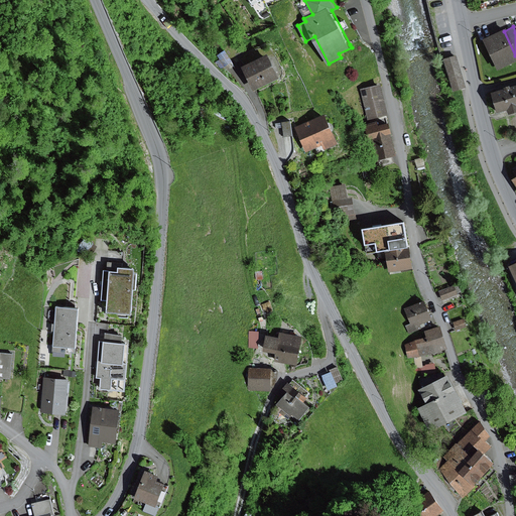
[(515,55),(504,31),(481,41),(496,73),(515,62),(515,55)]
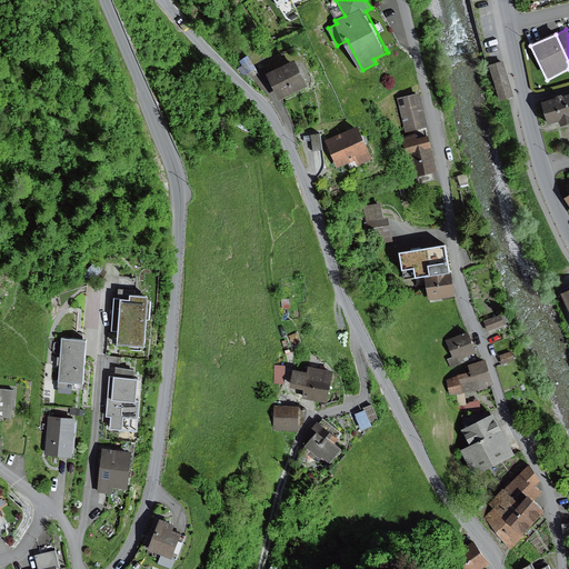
[(250,55),(240,60),(247,72),(257,67),(250,55)]
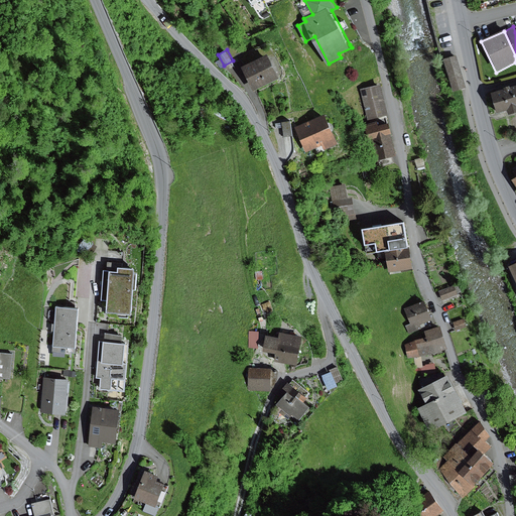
[(270,52),(243,66),(254,89),(281,75),(270,52)]
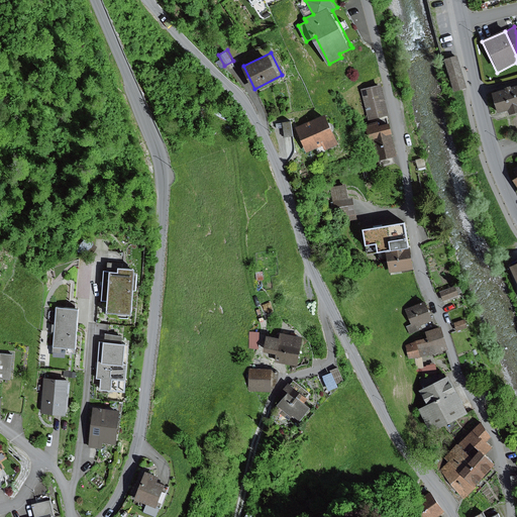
[(458,58),(446,61),(455,92),(468,88),(458,58)]
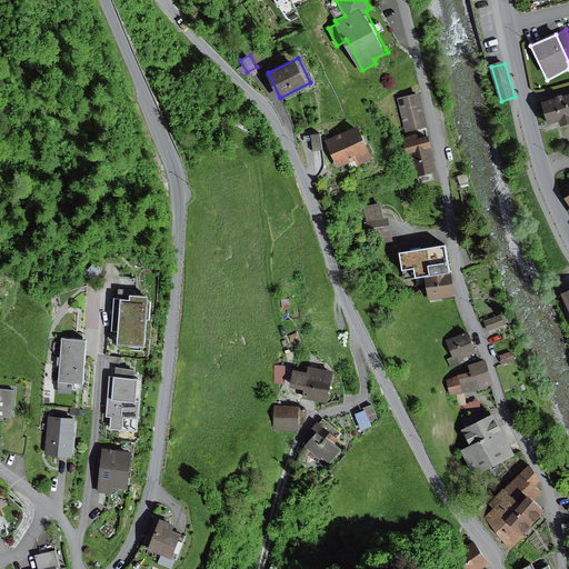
[(421,92),(399,98),(407,130),(430,125),(421,92)]
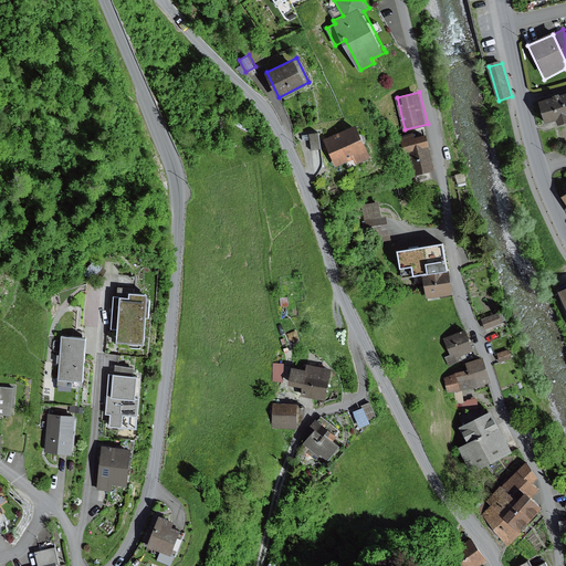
[(565,95),(536,105),(543,127),(555,123),(556,128),(565,125),(565,95)]
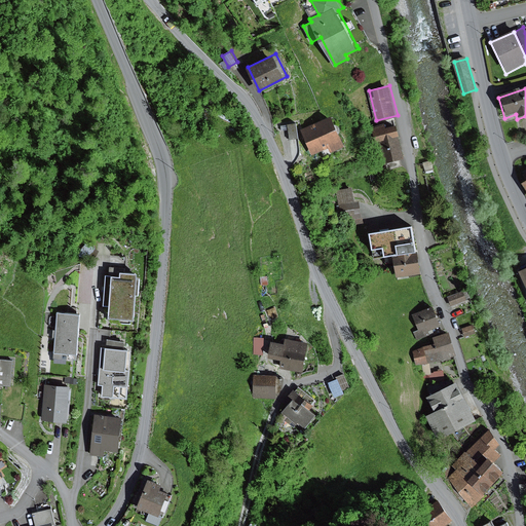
[(333,116),(302,128),(313,154),(329,147),(331,151),(345,144),(333,116)]
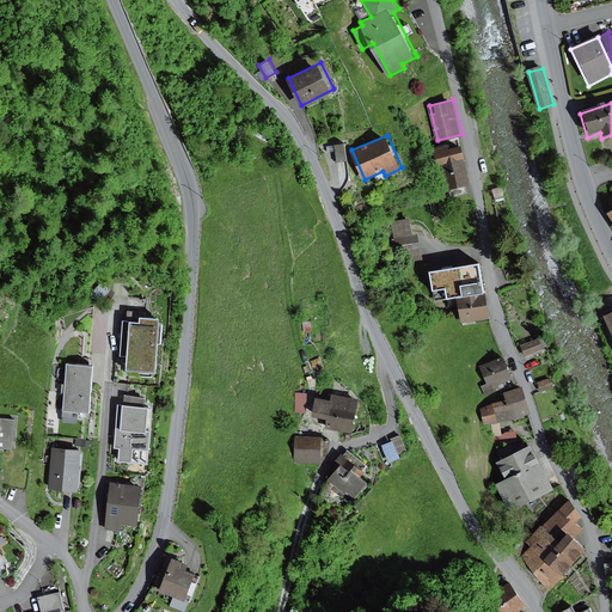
[(347,142),(335,144),(337,160),(349,159),(347,142)]
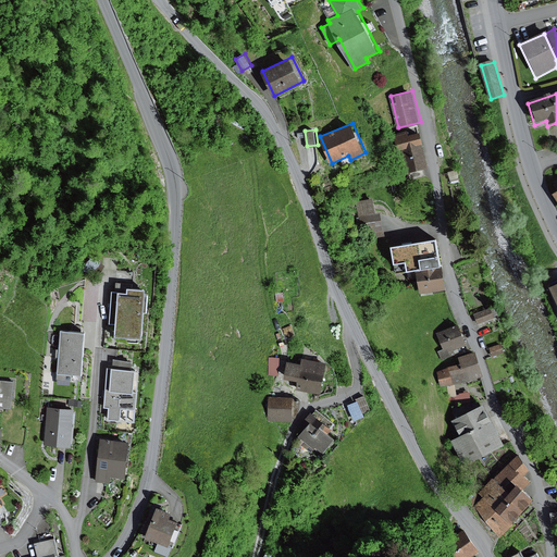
[(423,130),(395,137),(399,152),(404,151),(409,170),(430,164),(423,141),(426,140),(423,130)]
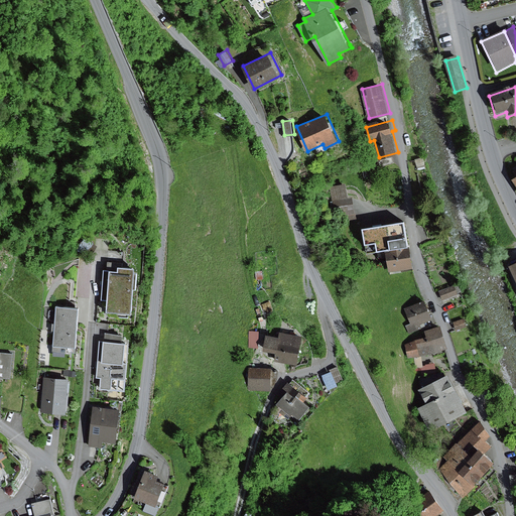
[(372,165),(379,163),(377,153),(369,155),(372,165)]
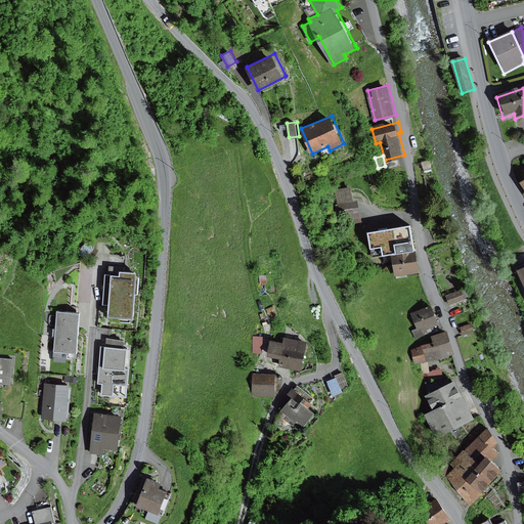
[(398,158),(385,162),(387,169),(400,165),(398,158)]
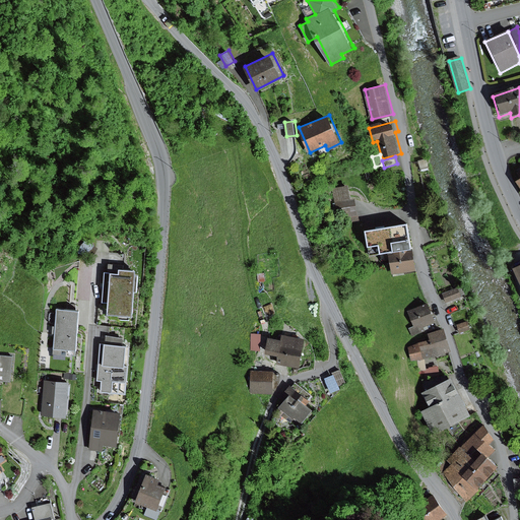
[(428,157),(419,159),(421,169),(430,167),(428,157)]
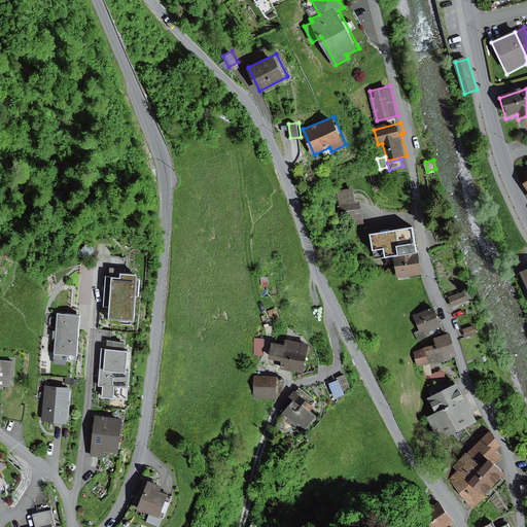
[(371,164),(354,166),(355,175),(373,172),(371,164)]
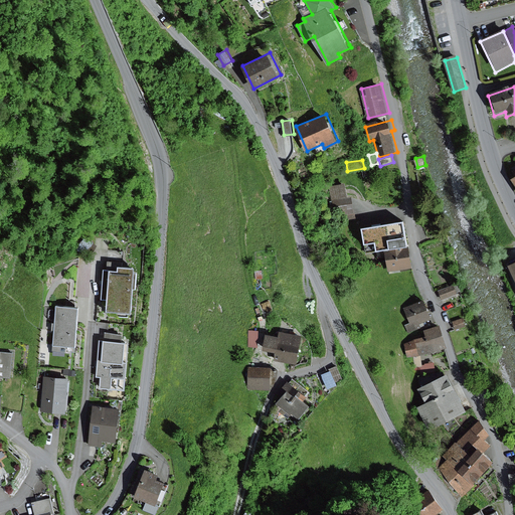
[(346,183),(330,186),(336,221),(356,217),(352,196),(348,197),(346,183)]
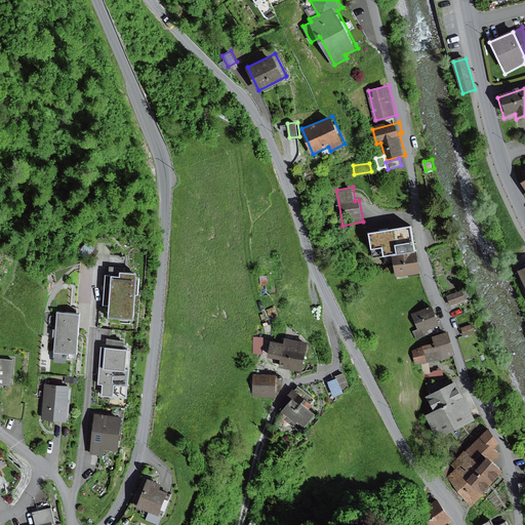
[(414,223),(370,230),(373,246),(385,245),(386,253),(393,252),(418,248),(414,223)]
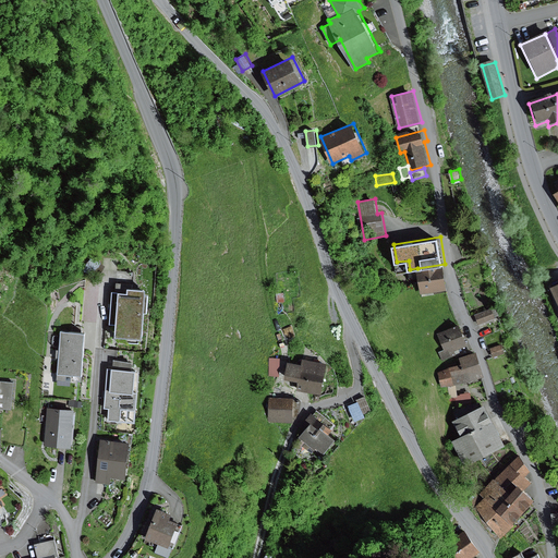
[(445,264),(417,268),(422,293),(449,289),(445,264)]
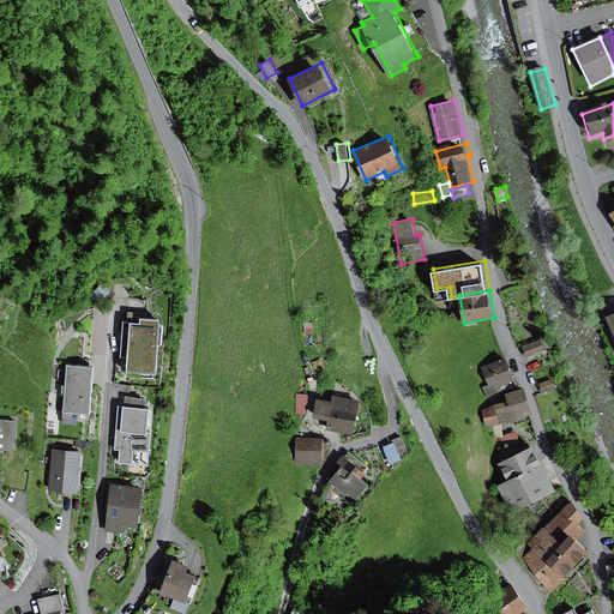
[(124,319),(121,356),(130,356),(128,375),(154,377),(154,371),(160,371),(162,341),(164,341),(166,323),(164,323),(164,317),(143,315),(143,320),(124,319)]
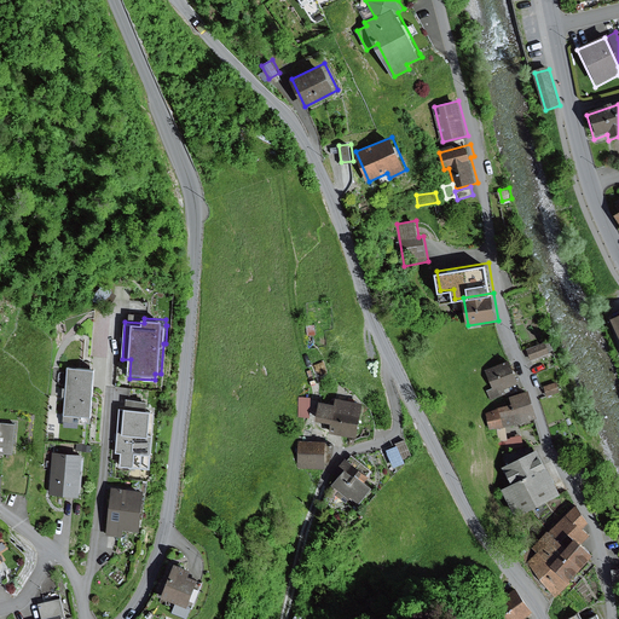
[(550,340),(527,350),(532,359),(554,351),(550,340)]
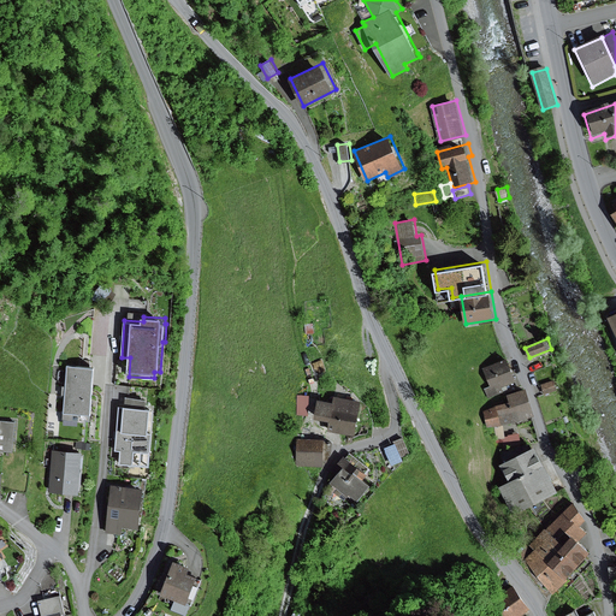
[(491,385),(485,388),(490,398),(505,391),(503,386),(519,380),(509,357),(483,368),(491,385)]
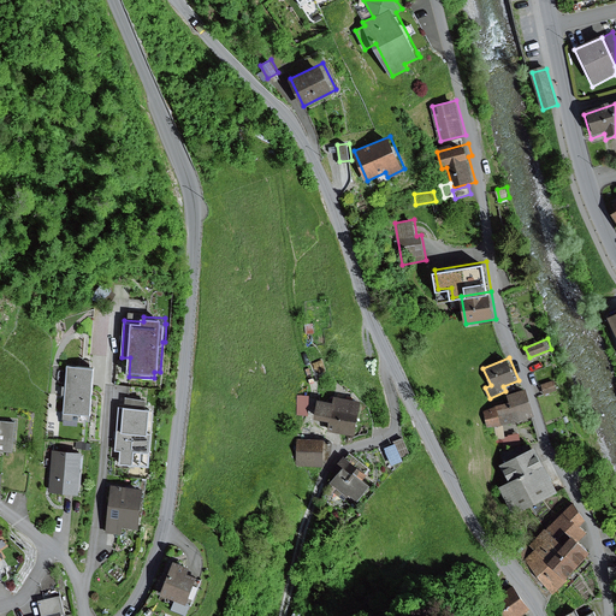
[(95,367),(67,365),(65,414),(92,415),(95,367)]
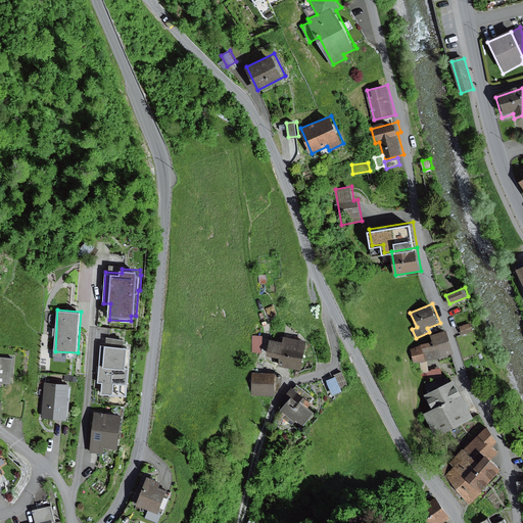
[(471,323),(460,326),(463,334),(473,331),(471,323)]
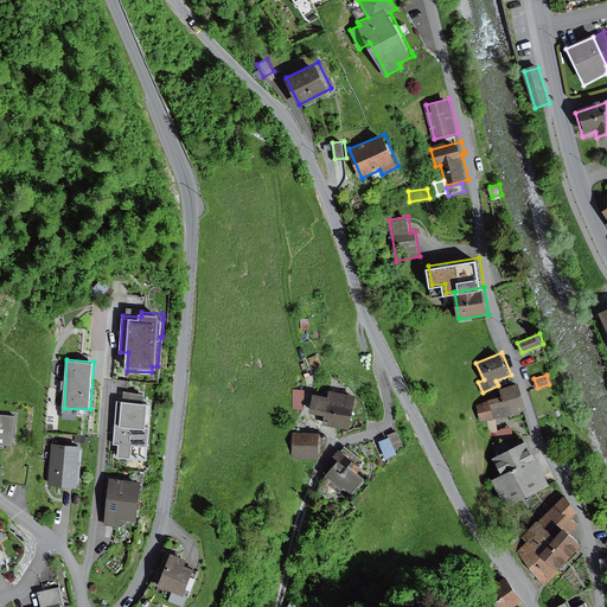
[(296,378),(300,388),(307,385),(304,376),(296,378)]
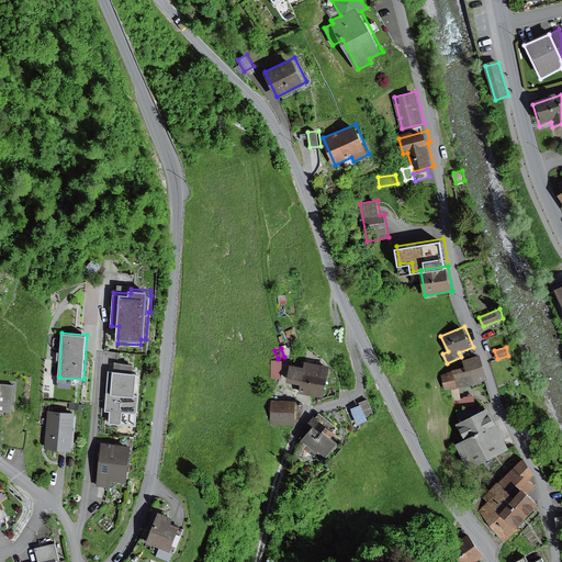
[(465,366),(454,369),(460,386),(486,378),(480,353),(464,359),(465,366)]
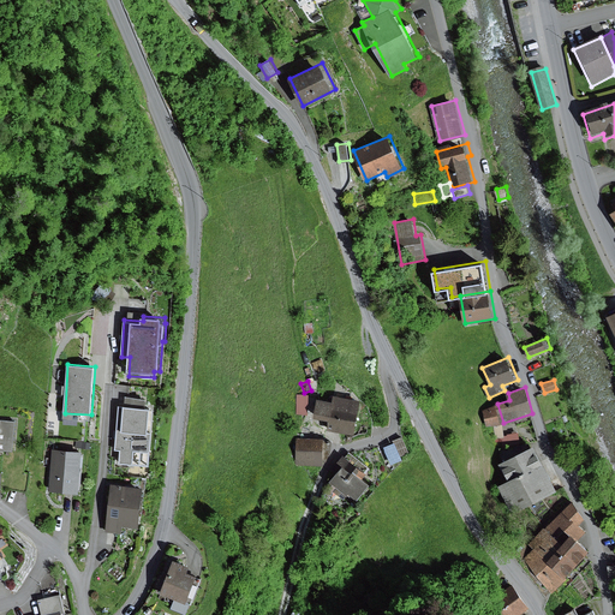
[(309,395),(297,394),(297,413),(308,415),(309,395)]
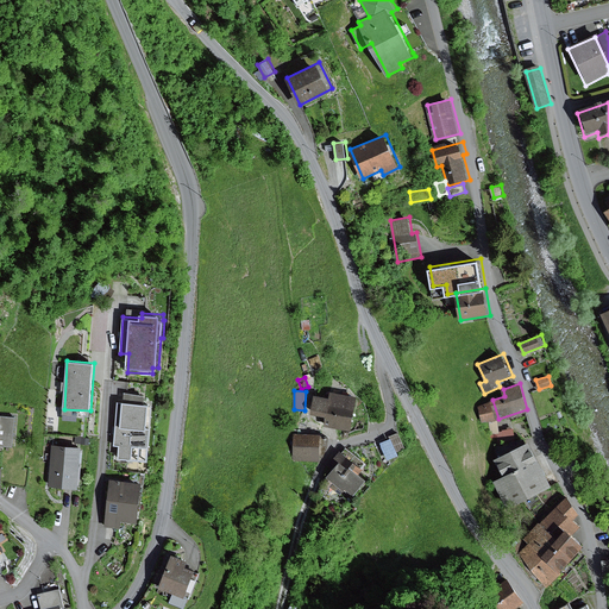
[(125,391),(124,402),(145,403),(146,394),(125,391)]
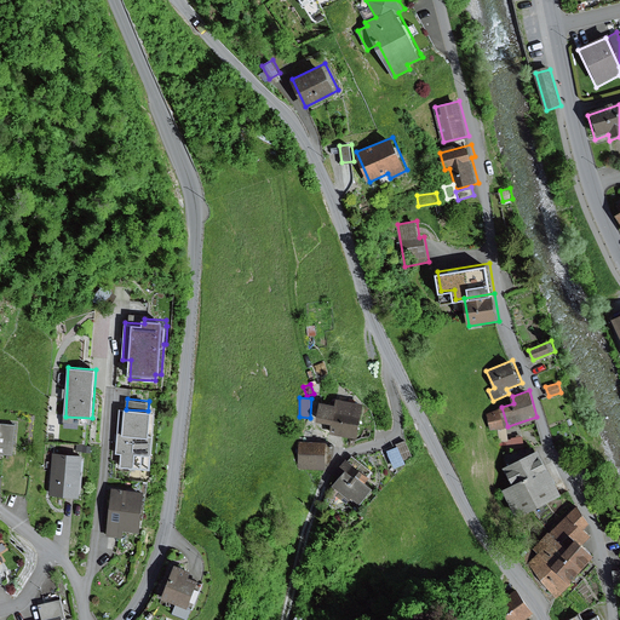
[(337,403),(321,401),(319,420),(333,423),(331,434),(359,437),(365,403),(337,399),(337,403)]
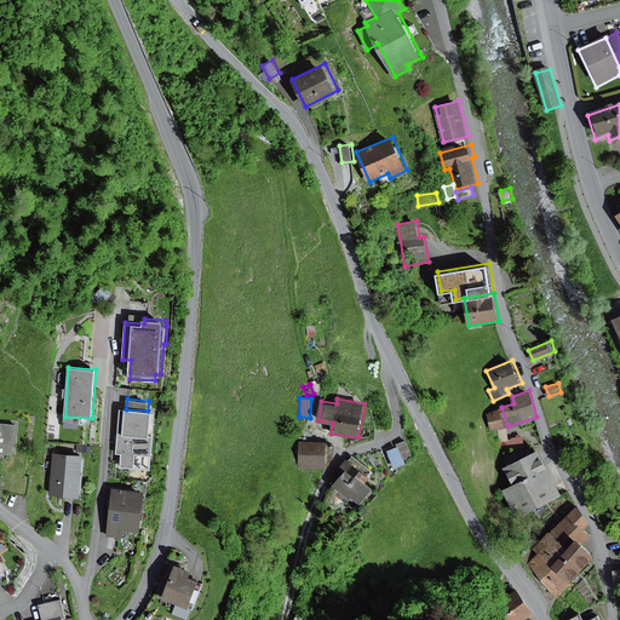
[(507,426),(501,407),(487,413),(492,429),(507,426)]
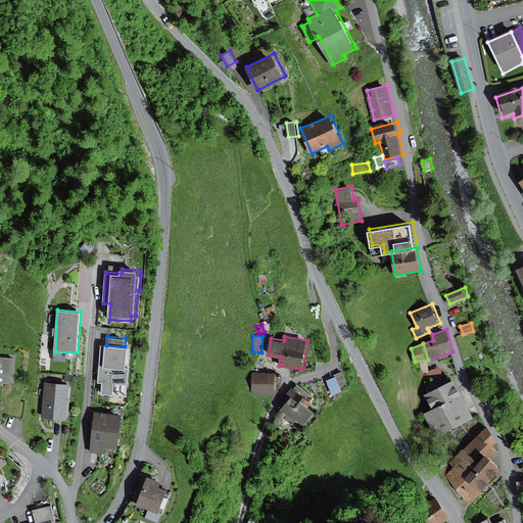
[(106,345),(100,344),(98,382),(103,382),(103,392),(128,394),(131,346),(125,346),(106,345)]
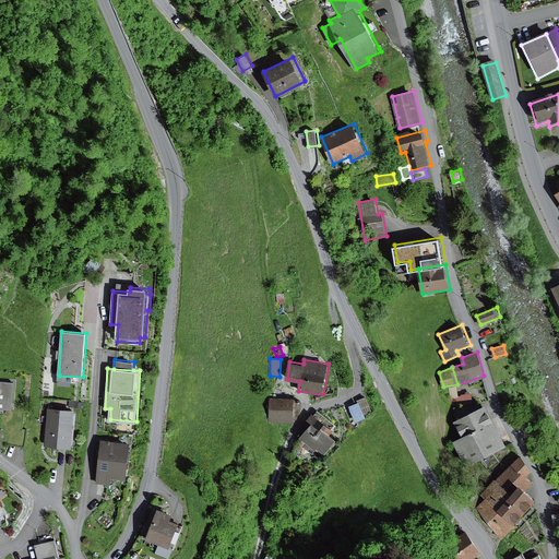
[(15,382),(0,380),(0,414),(0,415),(1,409),(13,411),(15,382)]
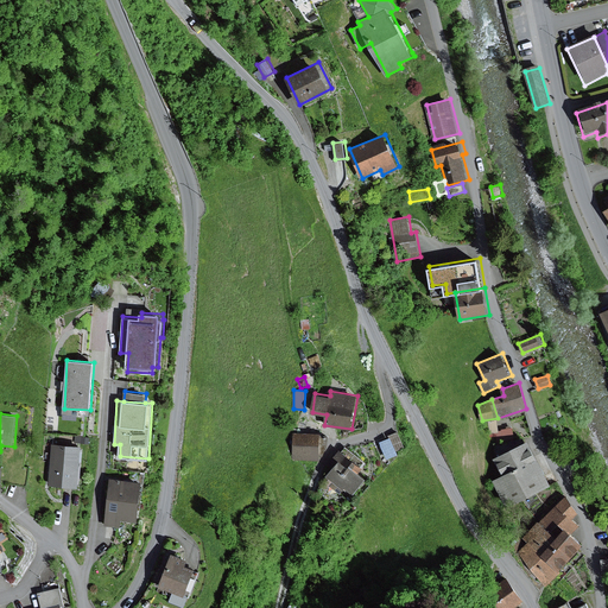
[(398,431),(388,435),(396,450),(404,447),(398,431)]
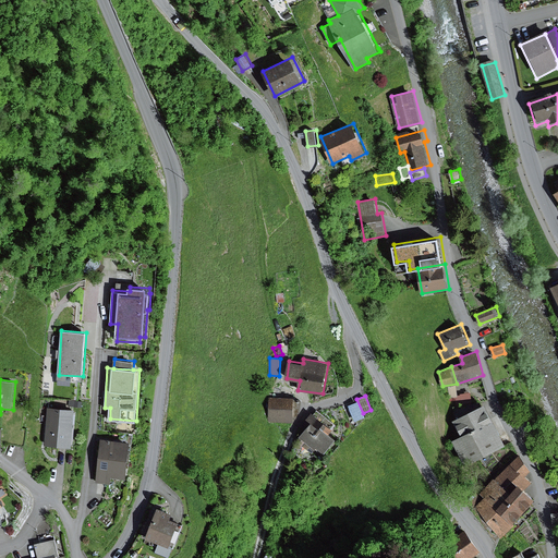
[(295,398),(270,397),(269,422),(294,422),(295,398)]
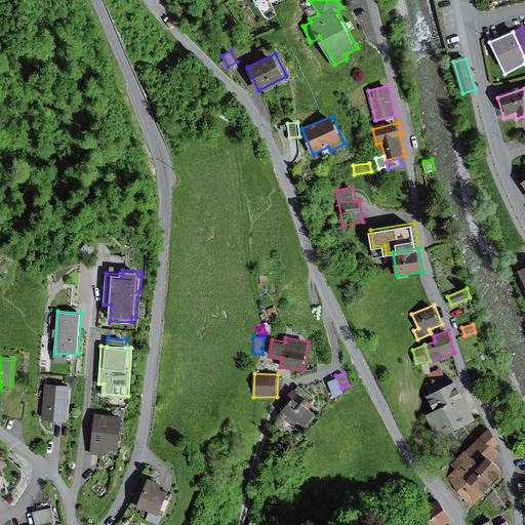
[(436,410),(466,396),(457,379),(428,394),(436,410)]
